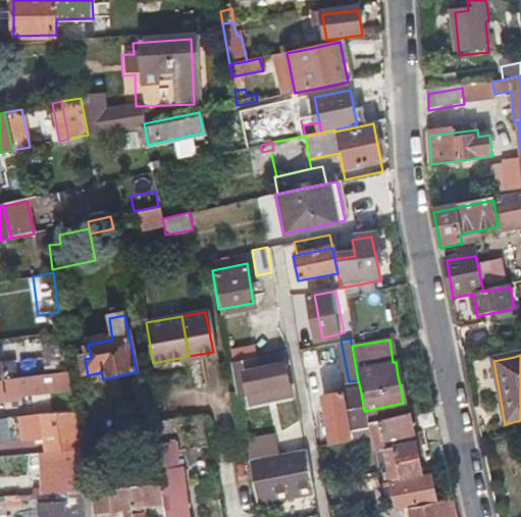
[(244,371),(242,357),(228,359),(237,407),(289,398),(282,365),(244,371)]
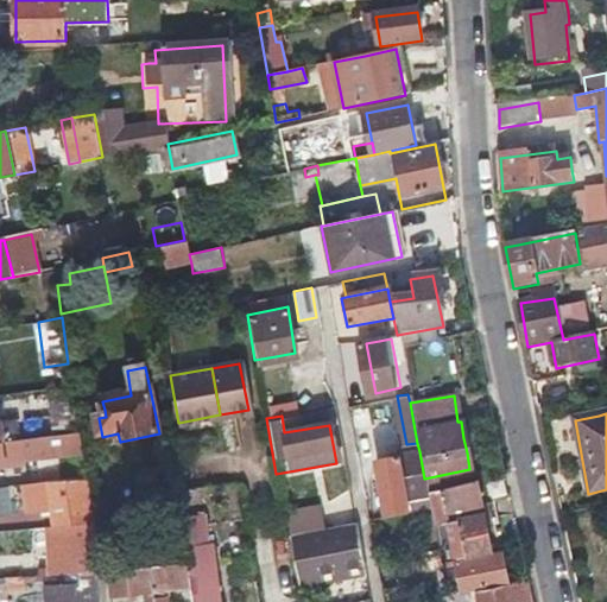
[(0,423),(0,442),(16,441),(13,422),(0,423)]
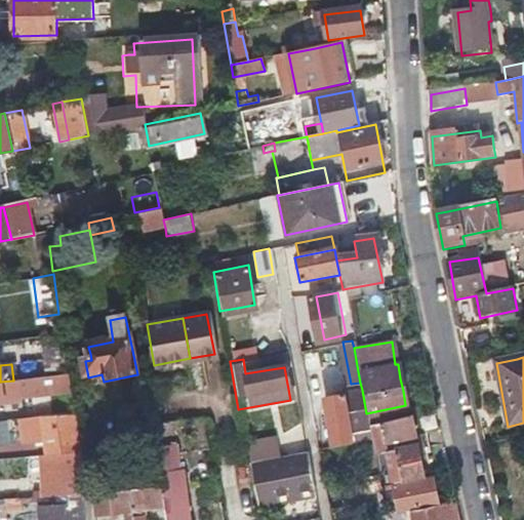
[(0,402),(21,399),(30,398),(30,393),(36,392),(70,387),(68,373),(13,381),(0,382),(0,402)]
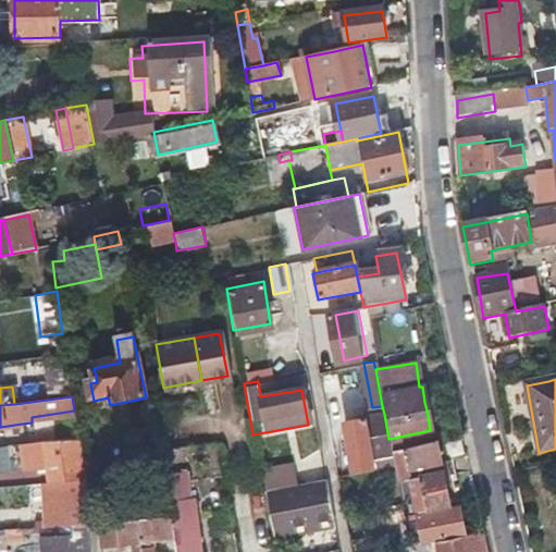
[(391,451),(388,439),(384,414),(351,420),(359,467),(381,464),(380,457),(392,455),(391,451)]
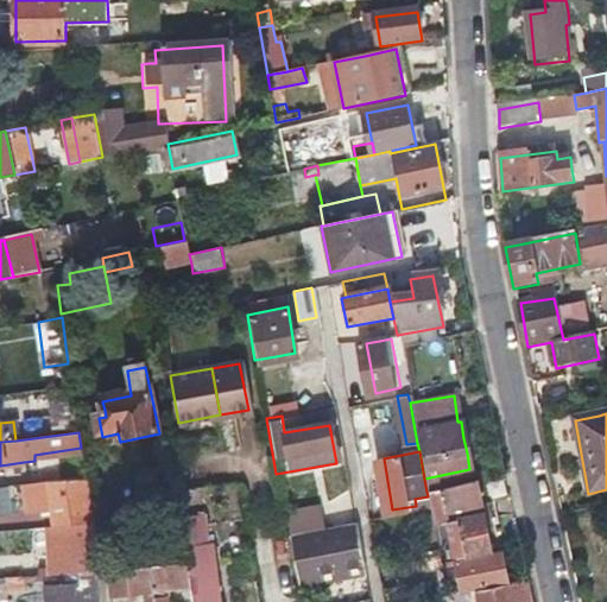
[(45,479),(42,454),(35,455),(35,461),(24,462),(26,481),(45,479)]
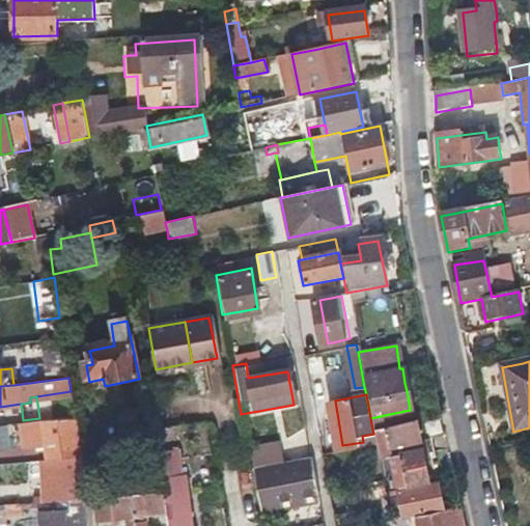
[(40,462),(81,458),(75,416),(36,421),(40,462)]
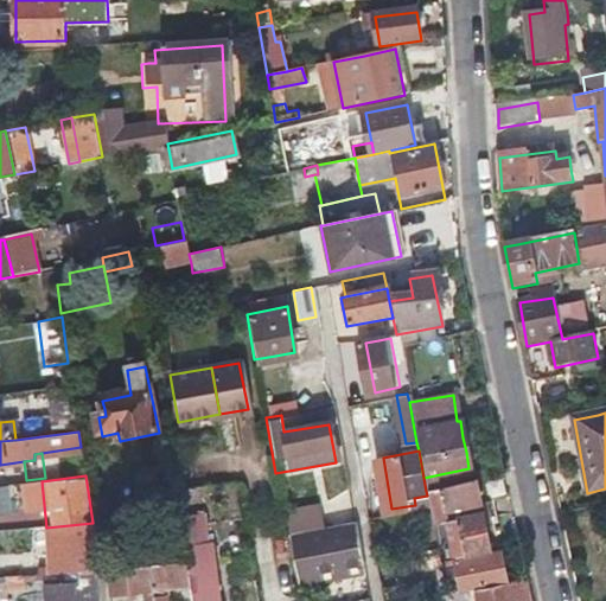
[(477,481),(426,491),(427,496),(429,507),(431,516),(445,513),(482,507),(477,481)]
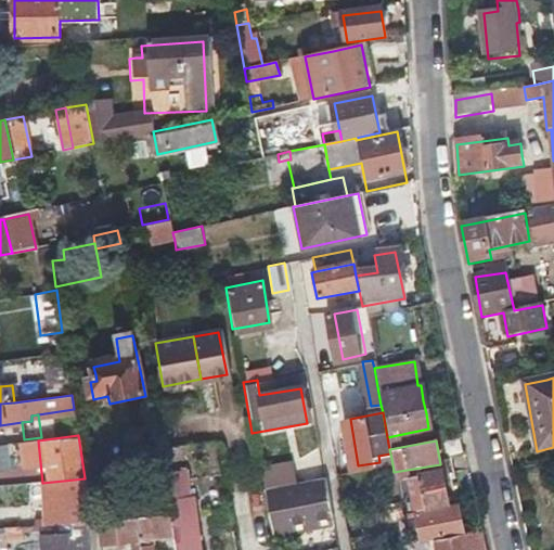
[(378,456),(379,462),(381,465),(393,464),(390,453),(378,456)]
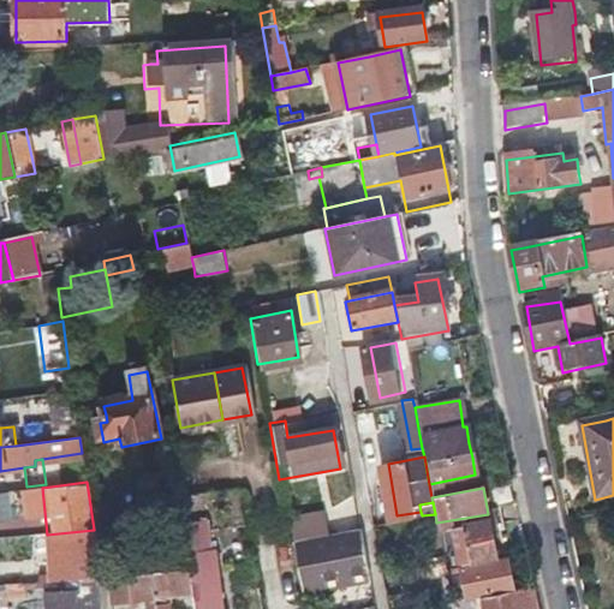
[(502,535),(498,513),(488,514),(493,536),(502,535)]
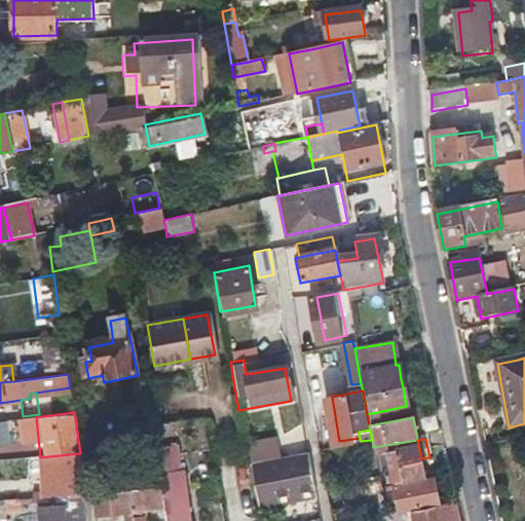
[(417,440),(385,445),(387,454),(394,486),(425,480),(421,458),(417,440)]
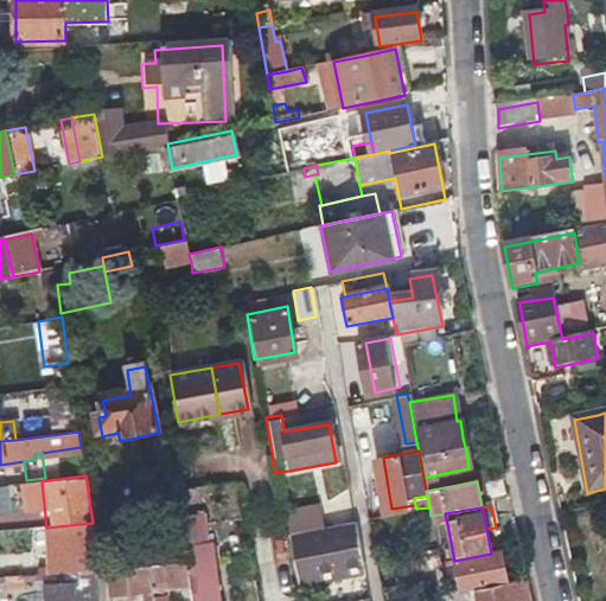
[(284,516),(287,536),(321,530),(320,519),(318,510),(284,516)]
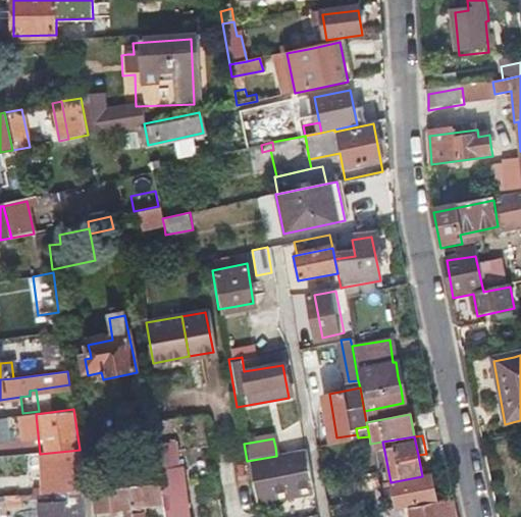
[(384,451),(382,442),(370,444),(372,454),(384,451)]
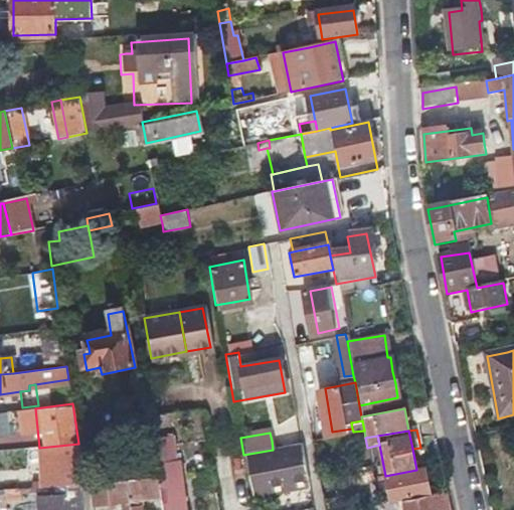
[(273,450),(243,455),(251,497),(308,487),(301,445),(273,450)]
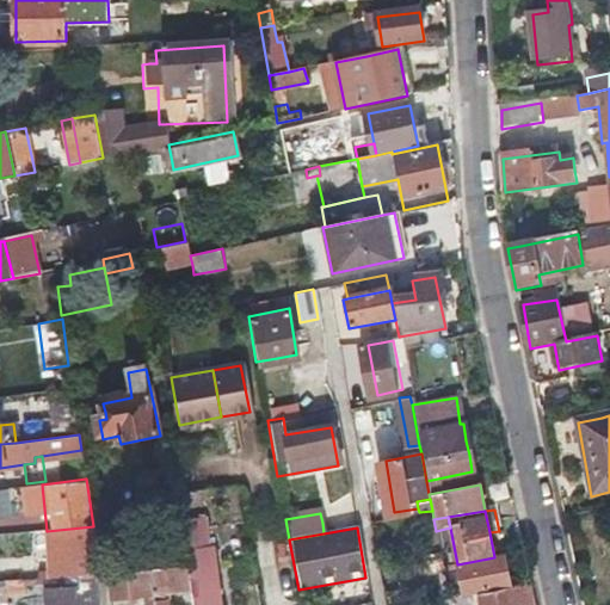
[(131,537),(134,568),(177,565),(177,539),(146,542),(146,537),(131,537)]
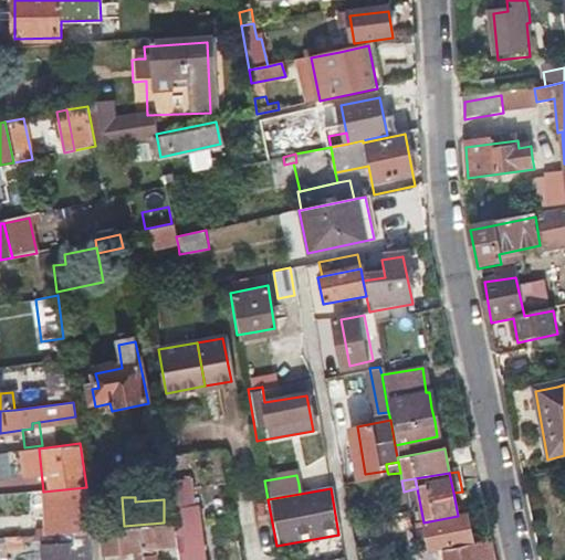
[(422,546),(426,545),(430,545),(431,553),(474,546),(469,521),(420,530),(422,546)]
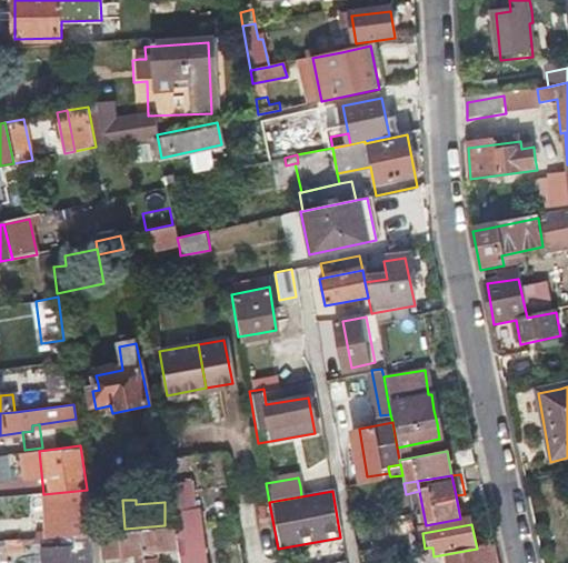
[(143,534),(146,562),(161,562),(160,554),(179,552),(177,531),(143,534)]
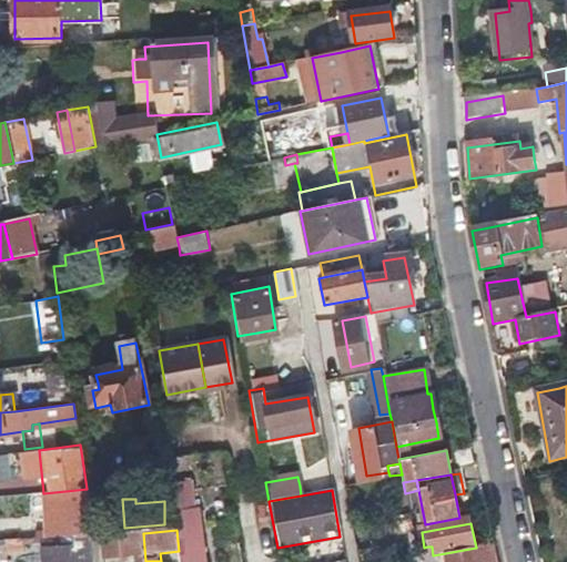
[(145,561),(143,533),(105,535),(107,557),(137,554),(138,561),(145,561)]
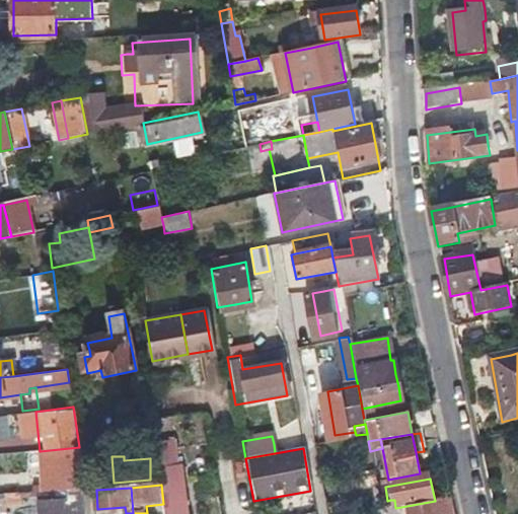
[(382,513),(377,488),(368,490),(369,499),(362,500),(364,513),(382,513)]
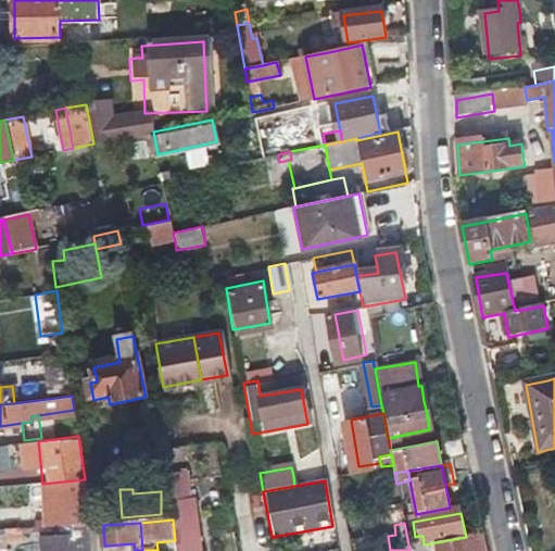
[(76,535),(61,536),(45,537),(45,550),(78,550),(78,546),(92,543),(90,526),(76,527),(76,535)]
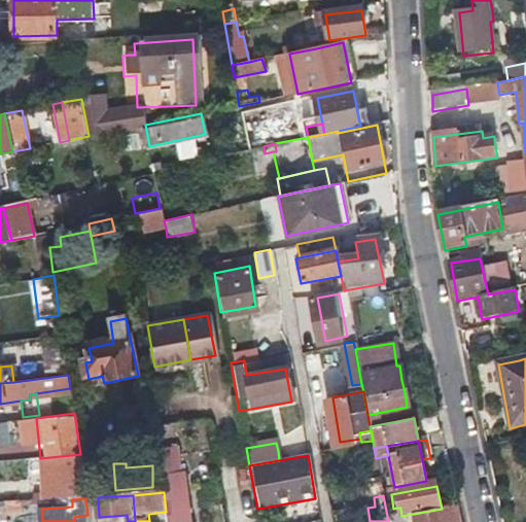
[(0,503),(0,521),(9,521),(9,503),(0,503)]
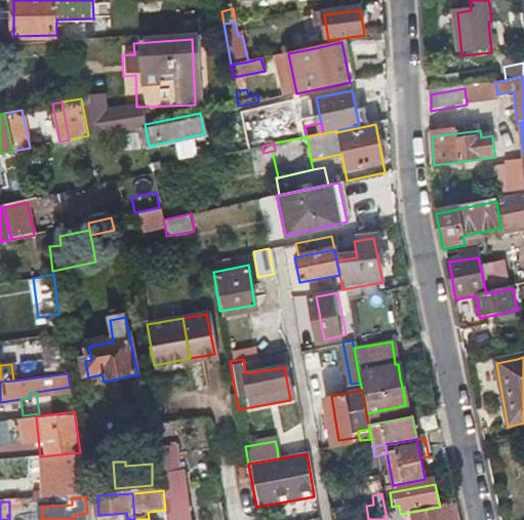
[(431,515),(421,517),(412,518),(412,519),(457,519),(455,506),(430,511),(431,515)]
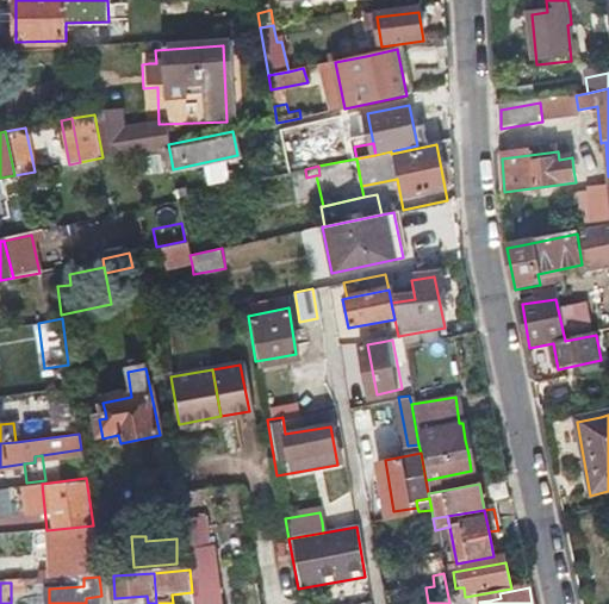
[(221,603),(219,593),(192,596),(193,603),(221,603)]
